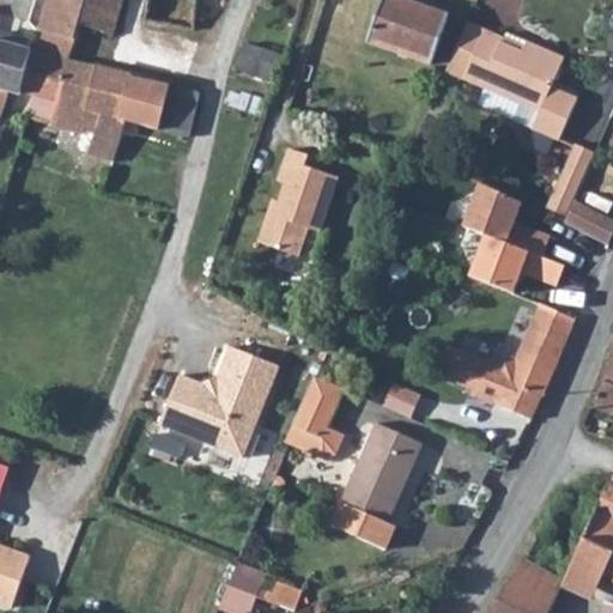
[(46,0),(37,30),(43,32),(72,41),(77,25),(83,0),(46,0)]
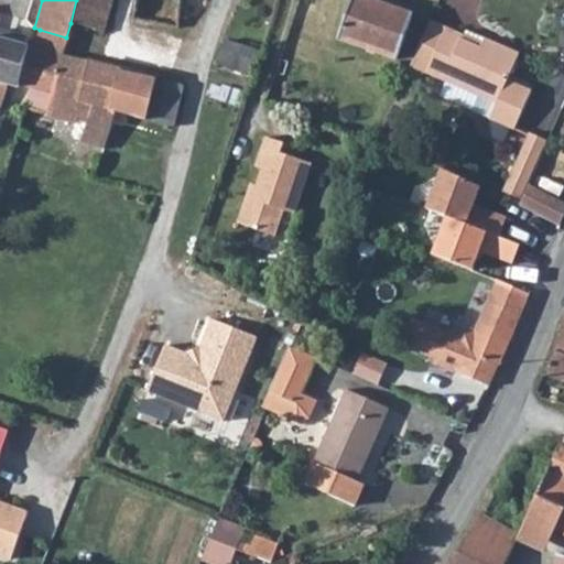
[(76,0),(71,23),(93,30),(91,31),(97,32),(102,33),(112,0),(76,0)]
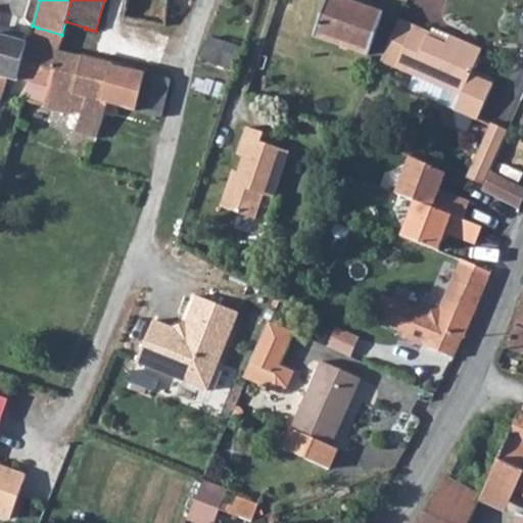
[(125,0),(123,20),(164,26),(165,17),(167,0),(125,0)]
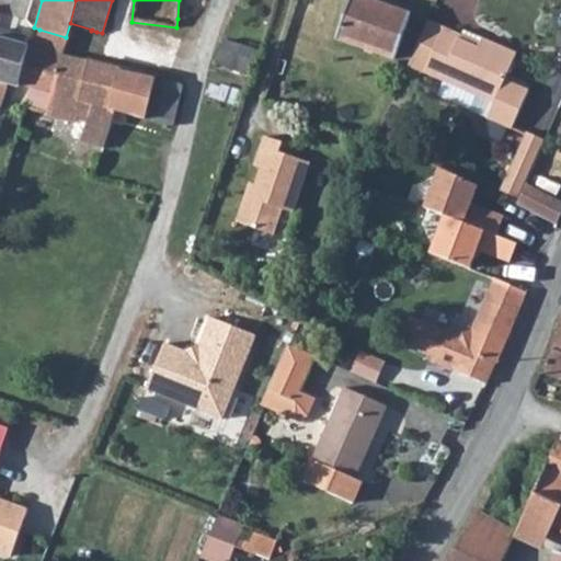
[(198,0),(179,0),(178,19),(195,23),(204,1),(198,0)]
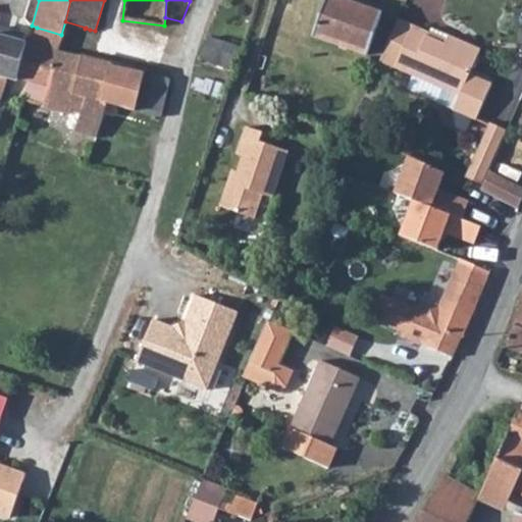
[(345,0),(324,0),(313,32),(367,52),(381,13),(345,0)]
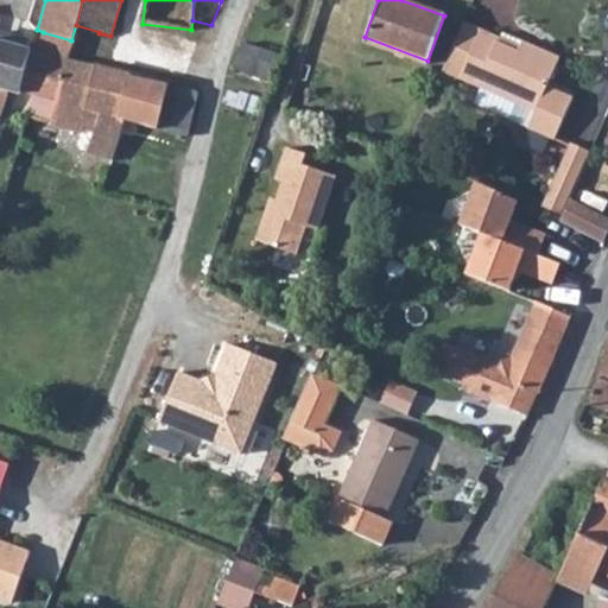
[(464,21),(444,70),(460,77),(482,29),(464,21)]
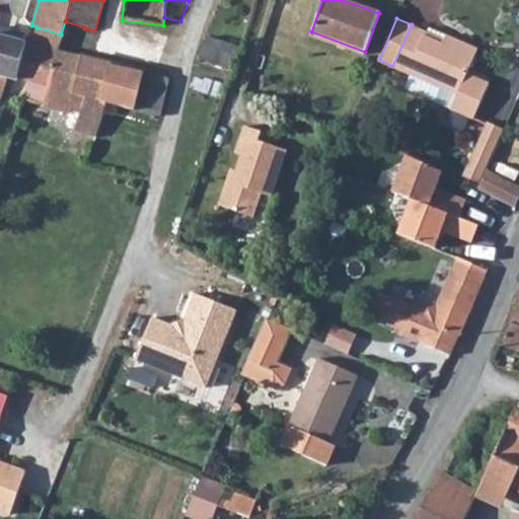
[(47,86),(41,103),(66,115),(75,96),(84,98),(74,131),(93,138),(105,104),(102,103),(112,71),(112,66),(76,56),(84,28),(85,27),(65,21),(61,34),(47,86)]
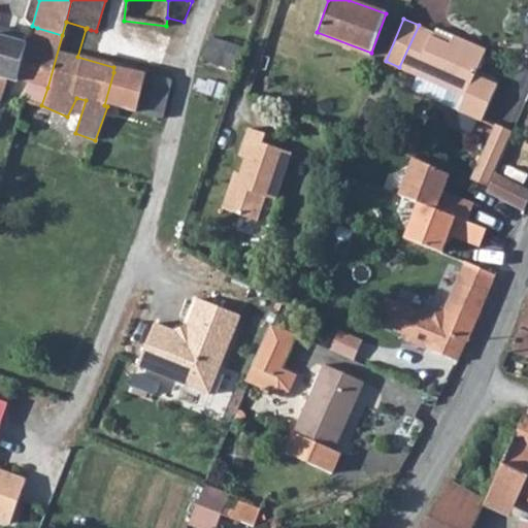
[(419,25),(399,67),(419,76),(447,89),(463,97),(457,110),(480,121),(497,86),(474,75),(487,50),(456,35),(453,43),(436,36),(437,33),(419,25)]
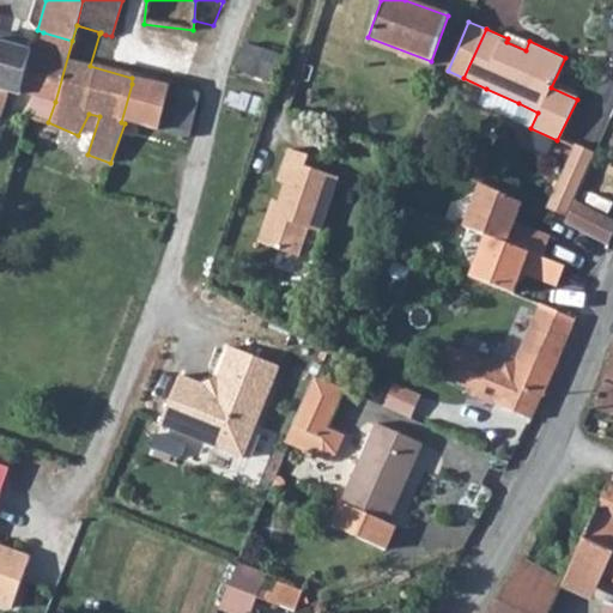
[(0,90),(13,93),(18,95),(19,91),(32,95),(55,102),(72,41),(43,32),(37,53),(24,49),(0,42),(0,90)]
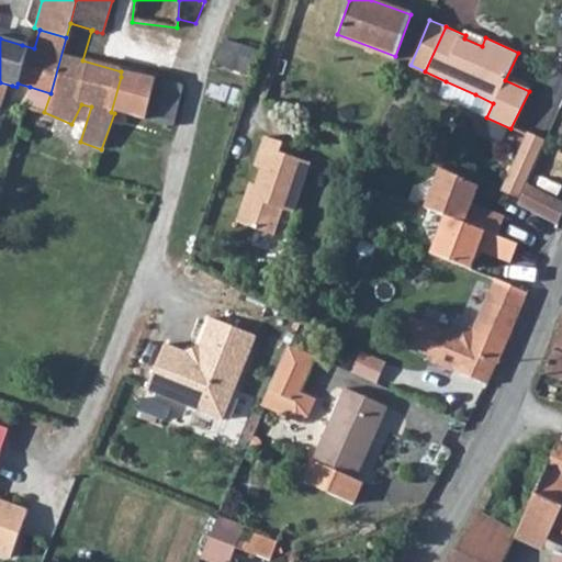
[(0,32),(0,38),(22,45),(23,38),(0,32)]
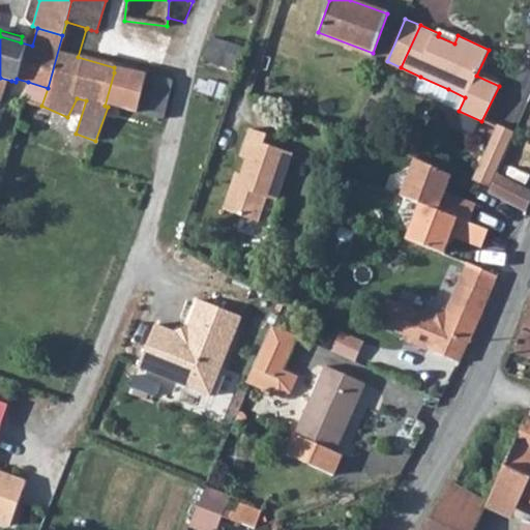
[(211,39),(205,62),(213,64),(236,71),(244,50),(211,39)]
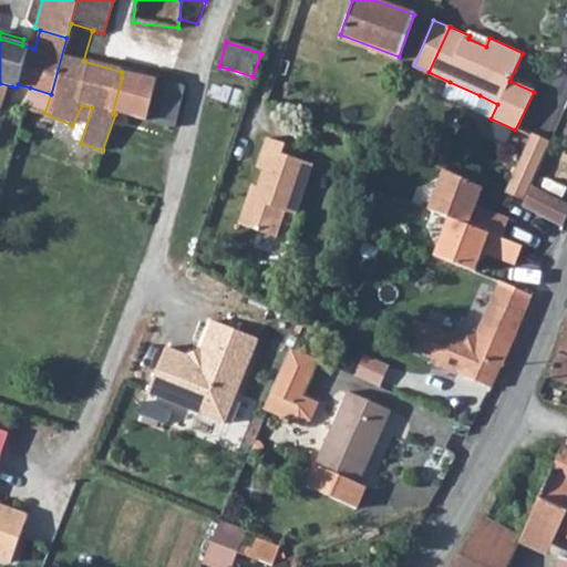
[(112,113),(115,114),(146,122),(147,116),(154,91),(156,82),(122,72),(122,78),(112,113)]
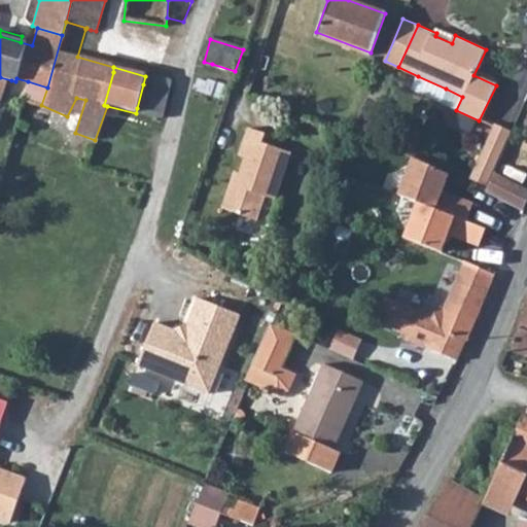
[(446,89),(418,76),(411,90),(440,103),(446,89)]
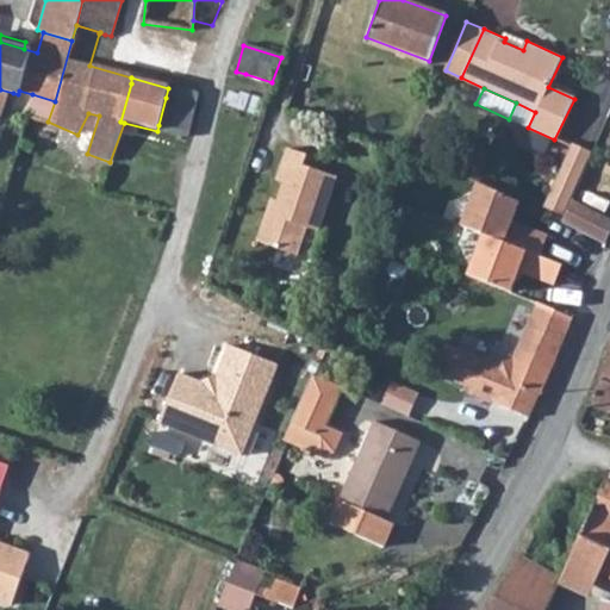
[(0,89),(0,103),(10,106),(13,93),(0,89)]
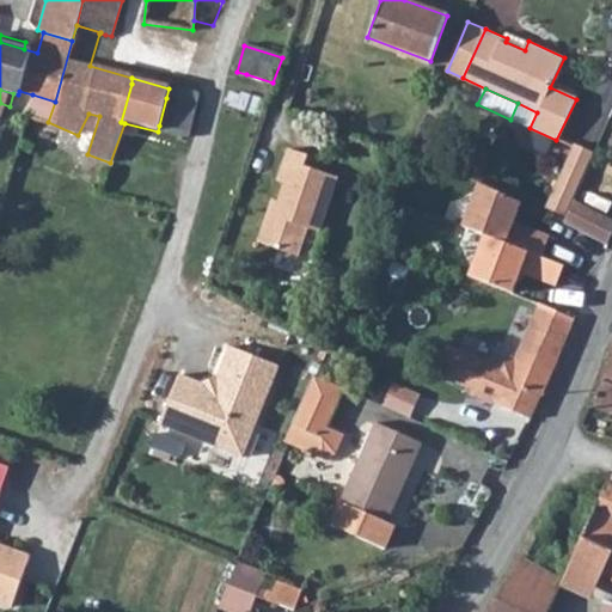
[(32,95),(26,115),(28,116),(41,120),(48,122),(55,102),(32,95)]
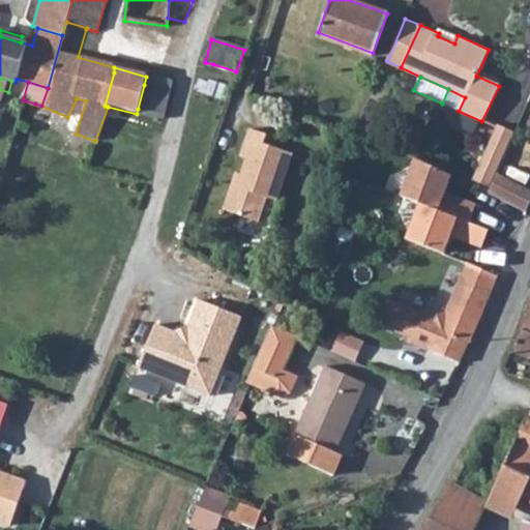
[(144,85),(138,109),(163,115),(169,92),(144,85)]
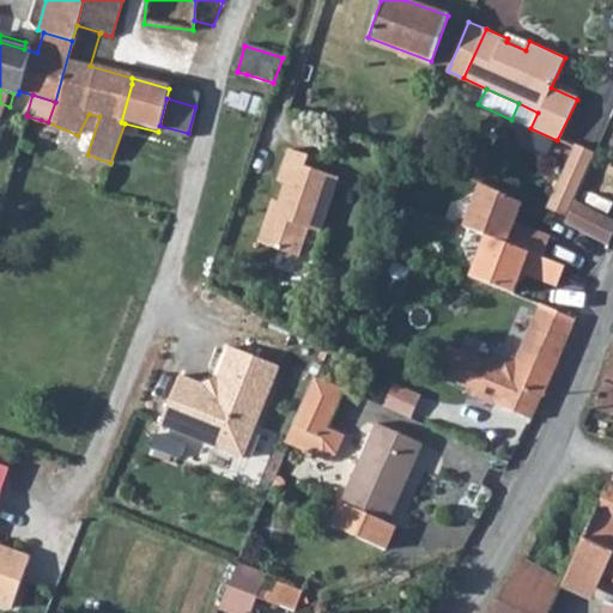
[(546,208),(566,217),(574,202),(594,155),(574,146),(546,208)]
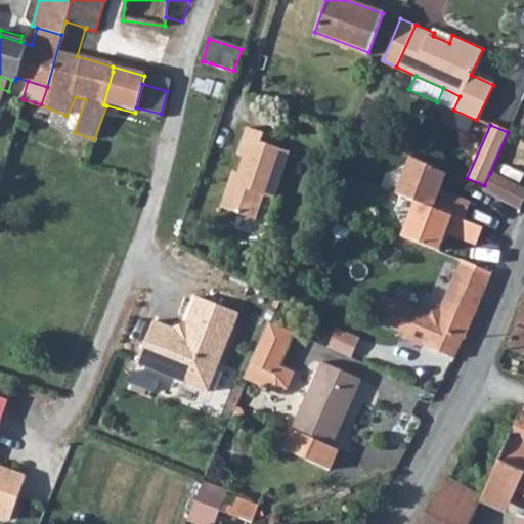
[(228,181),(219,206),(255,218),(263,193),(273,197),(289,151),(260,142),(263,132),(245,126),(234,155),(241,157),(231,182),(228,181)]
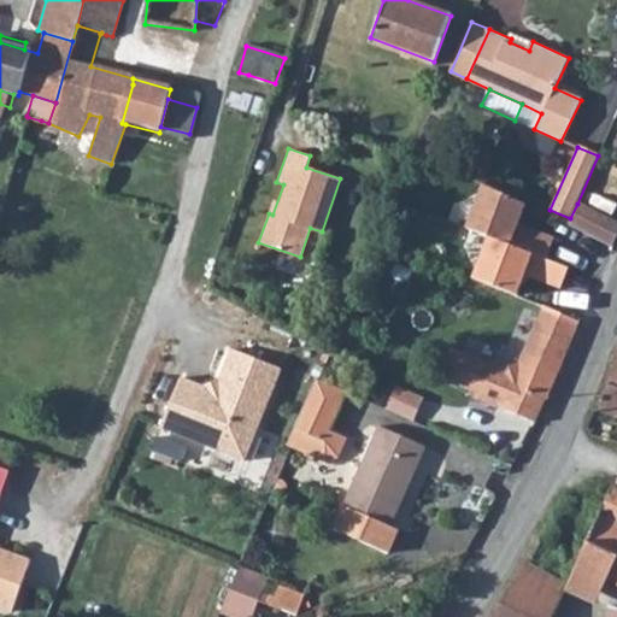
[(526,205),(485,184),(466,229),(491,239),(546,260),(554,239),(518,225),(526,205)]
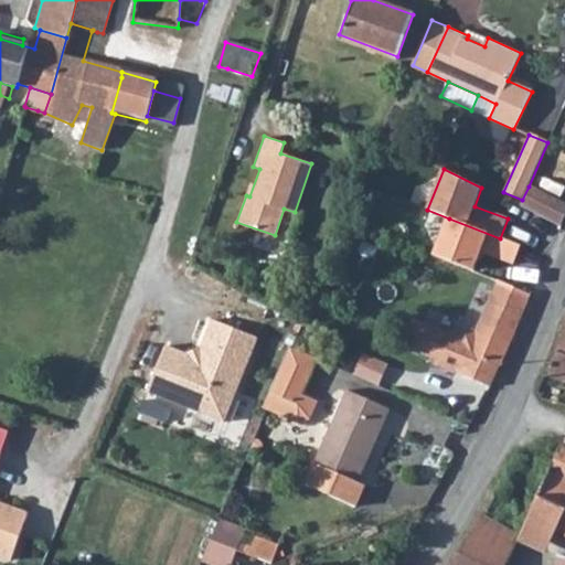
[(522,200),(520,206),(561,226),(564,217),(564,204),(529,187),(522,200)]
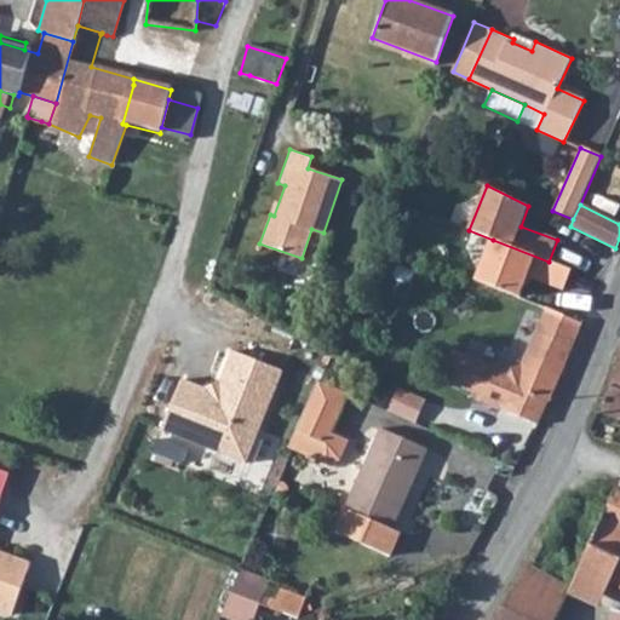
[(476,282),(520,299),(528,277),(552,287),(558,274),(550,271),(554,263),(549,262),(493,240),(476,282)]
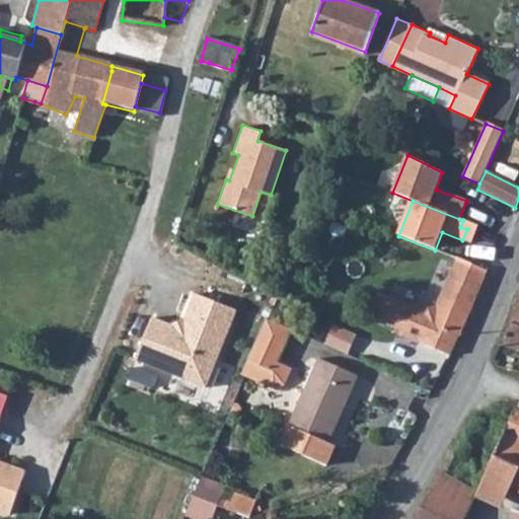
[(478,226),(463,220),(460,227),(467,229),(462,240),(472,243),(478,226)]
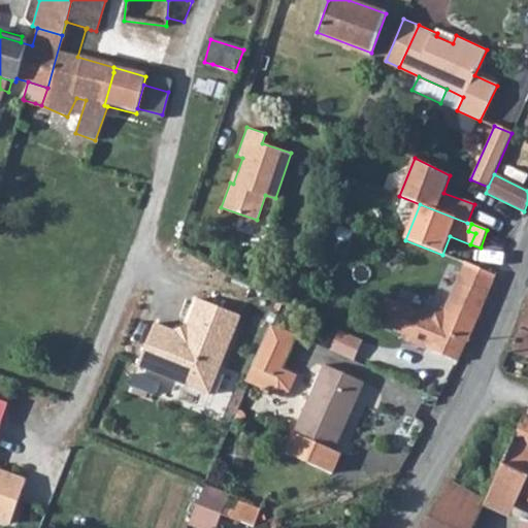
[(409,339),(406,344),(456,364),(464,343),(466,345),(496,276),(466,264),(446,311),(428,317),(389,301),(378,327),(409,339)]
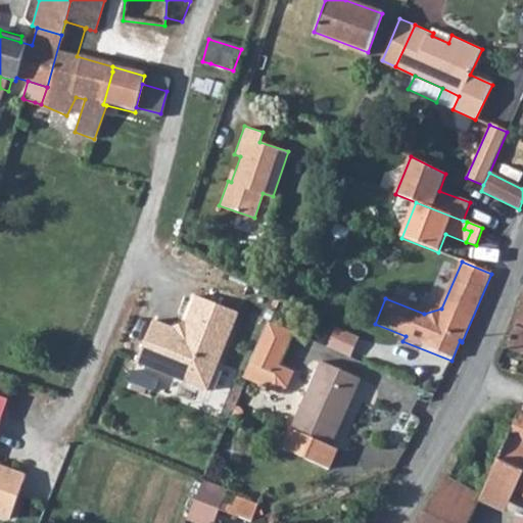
[(206,389),(237,311),(195,294),(183,325),(176,327),(152,319),(136,361),(206,389)]
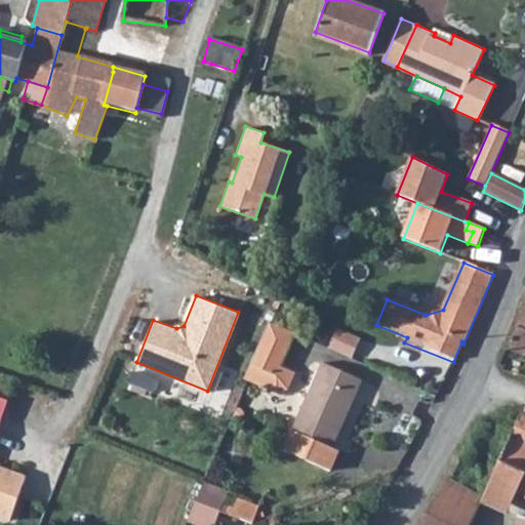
[(524,311),(523,311),(506,350),(524,354),(524,311)]
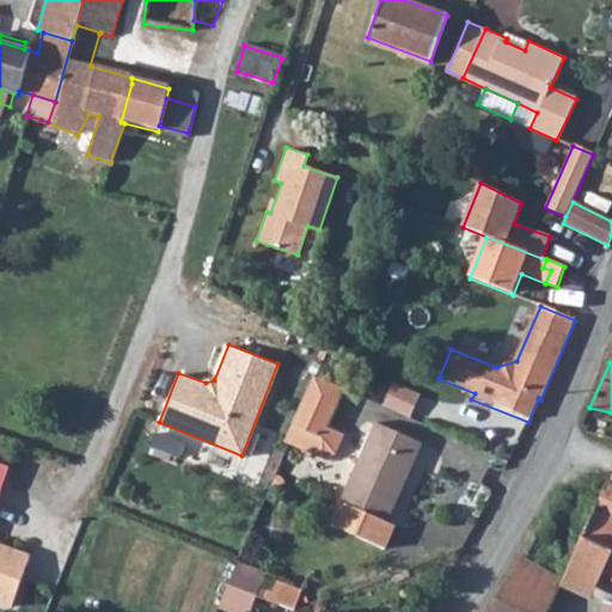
[(316,378),(311,375),(289,426),(320,440),(343,390),(332,385),(316,378)]
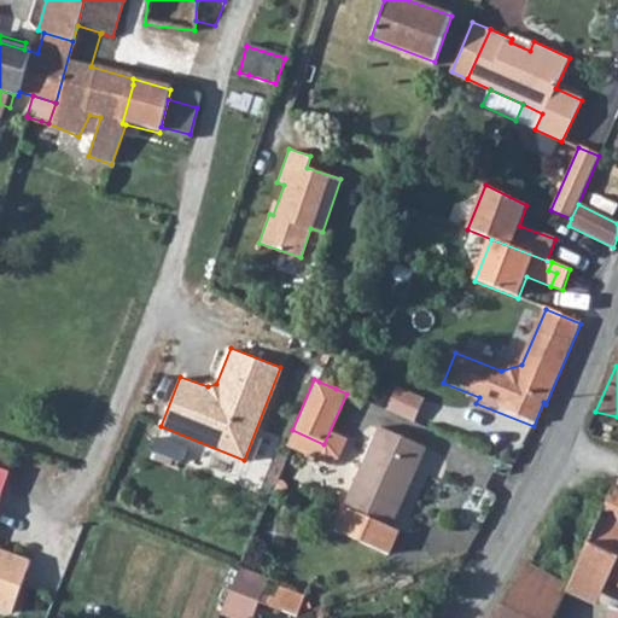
[(397,386),(391,409),(420,417),(426,394),(397,386)]
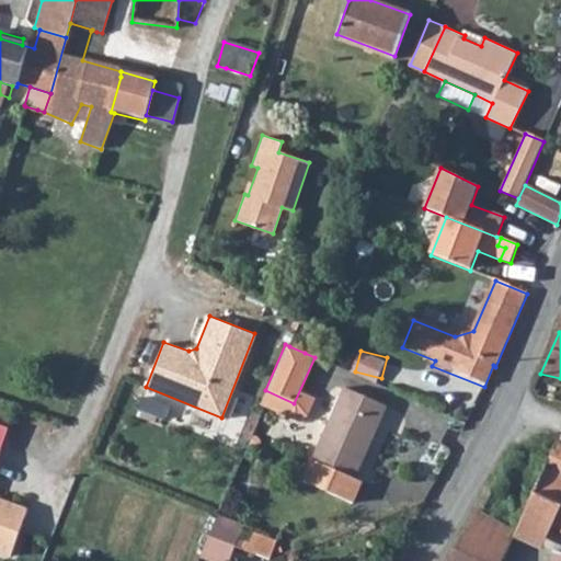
[(344,388),(300,482),(354,505),(363,483),(354,480),(387,408),(344,388)]
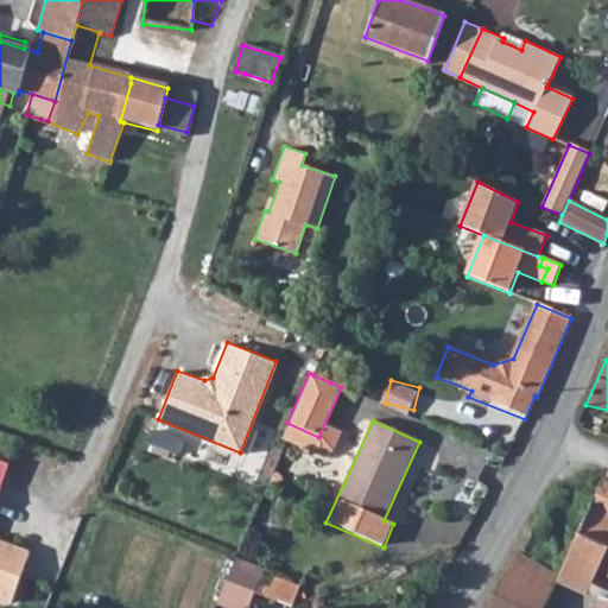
[(335,451),(341,436),(323,428),(318,437),(287,423),(280,439),(318,456),(335,451)]
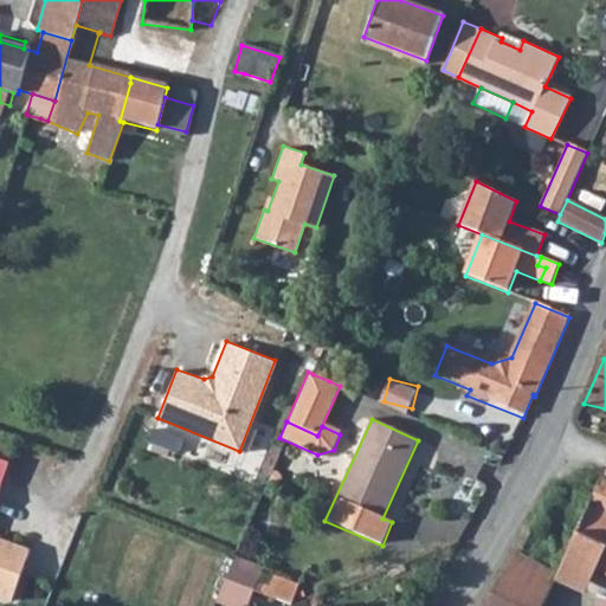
[(573,476),(566,494),(590,504),(598,488),(573,476)]
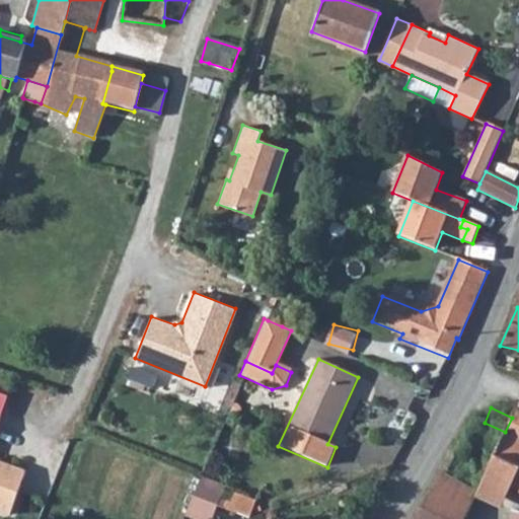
[(505,432),(485,474),(485,475),(512,489),(518,474),(518,412),(515,411),(512,418),(505,432)]
